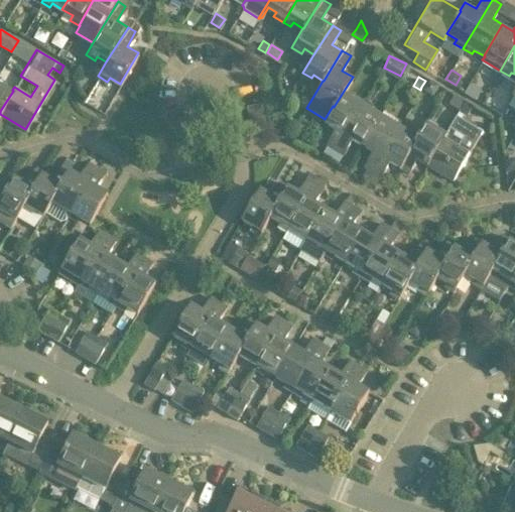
[(425,81),(421,87),(429,91),(433,90),(437,83),(427,77),(425,81)]
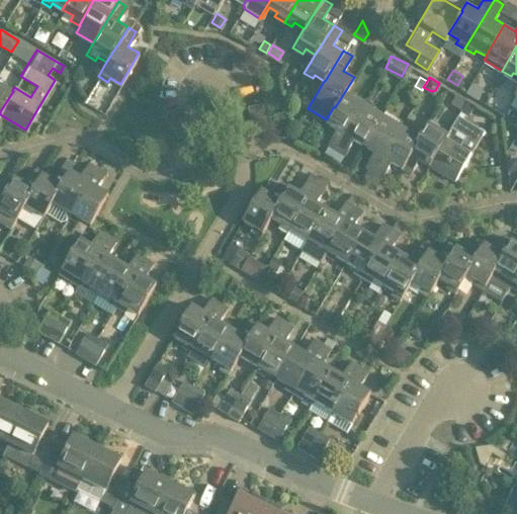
[(0,114),(0,111),(13,91),(12,90),(3,85),(5,81),(0,78),(0,114)]
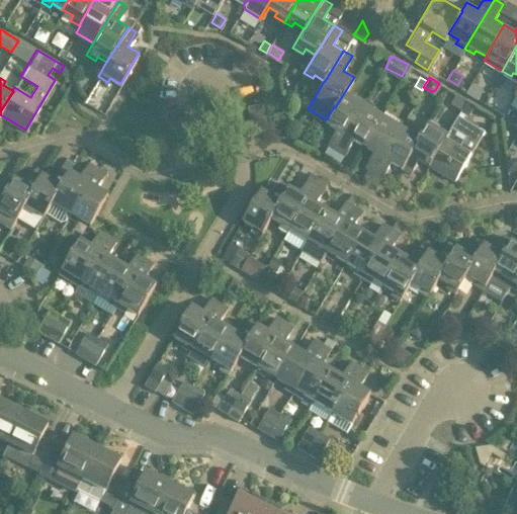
[(469,84),(464,92),(477,99),(481,91),(469,84)]
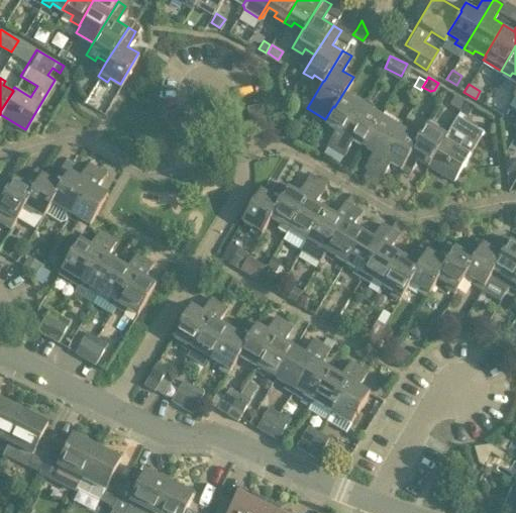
[(333,106),(325,119),(324,121),(334,127),(326,141),(329,143),(323,152),(329,157),(366,98),(356,93),(353,97),(344,91),(334,107),(333,106)]
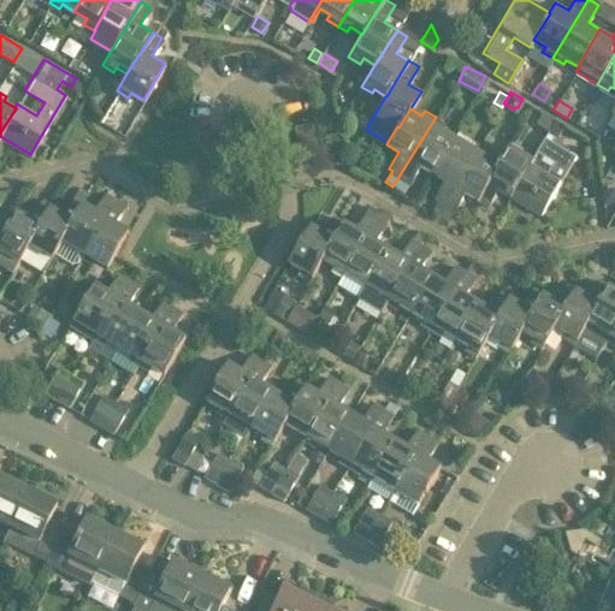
[(432,171),(444,150),(454,135),(443,129),(445,123),(436,117),(392,187),(402,193),(419,164),(432,171)]
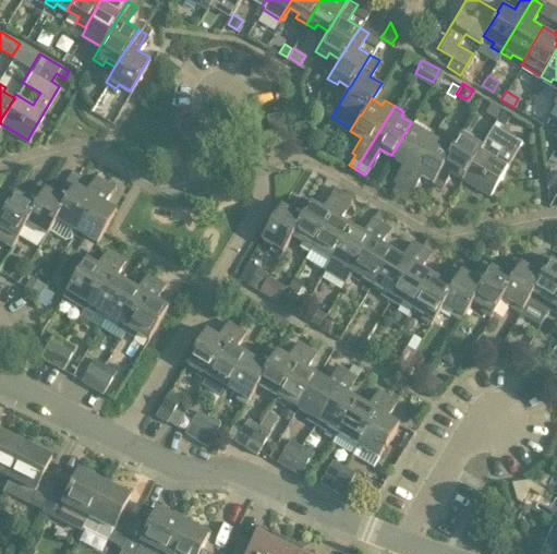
[(510,112),(501,107),(496,117),(505,121),(510,112)]
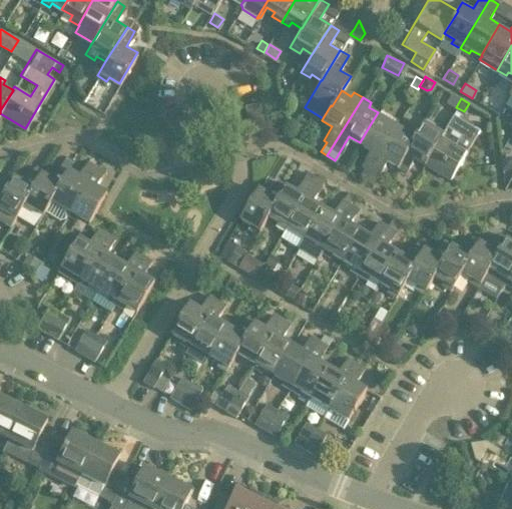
[(250,128),(265,125),(259,100),(244,104),(250,128)]
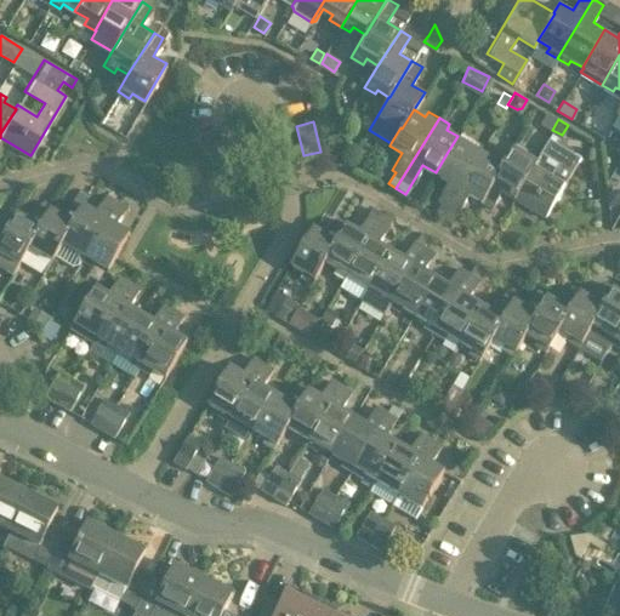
[(448,204),(483,146),(473,140),(471,144),(458,136),(448,152),(436,172),(448,180),(437,198),(442,200),(448,204)]
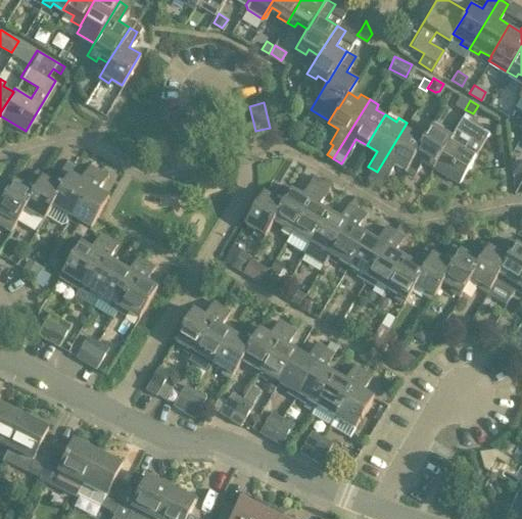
[(447,140),(432,164),(458,181),(488,131),(462,114),(454,128),(470,138),(463,149),(448,140),(447,140)]
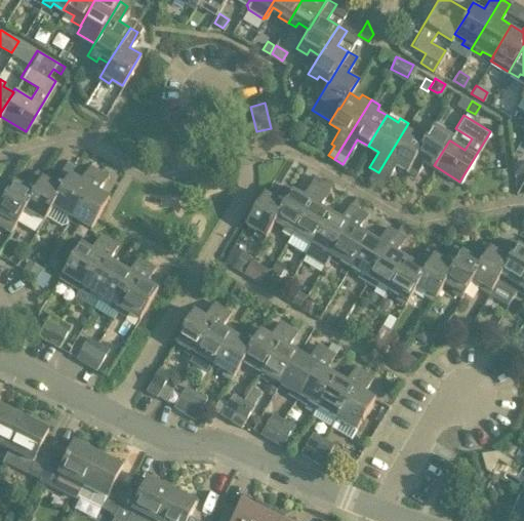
[(450,141),(453,135),(443,129),(445,125),(436,119),(425,138),(406,168),(414,173),(422,159),(434,165),(449,141),(450,141)]
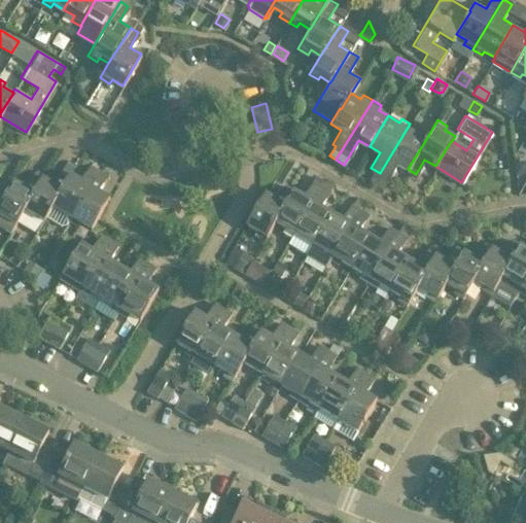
[(408,169),(426,139),(417,133),(419,130),(410,124),(380,173),(387,177),(396,163),(408,169)]
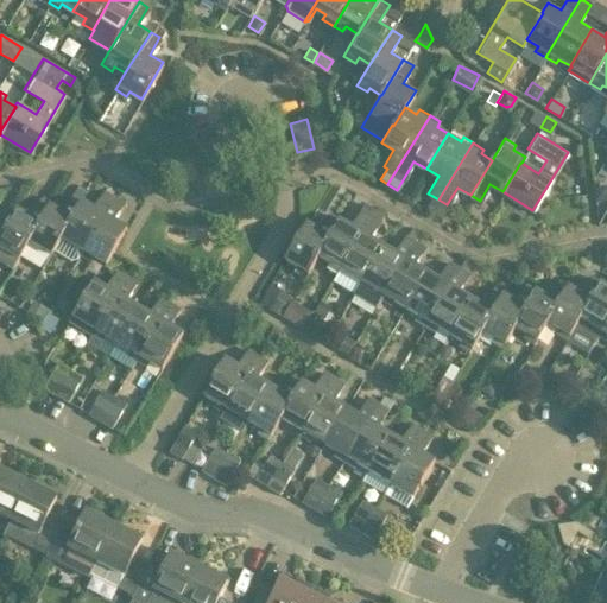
[(606,182),(594,184),(595,198),(606,196),(606,182)]
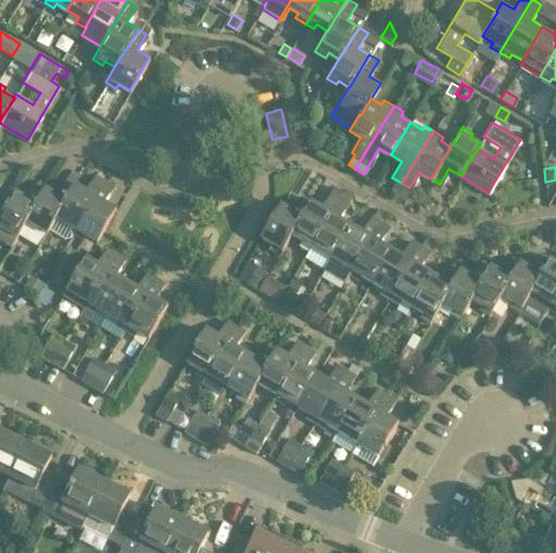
[(77,175),(69,171),(65,177),(74,183),(77,175)]
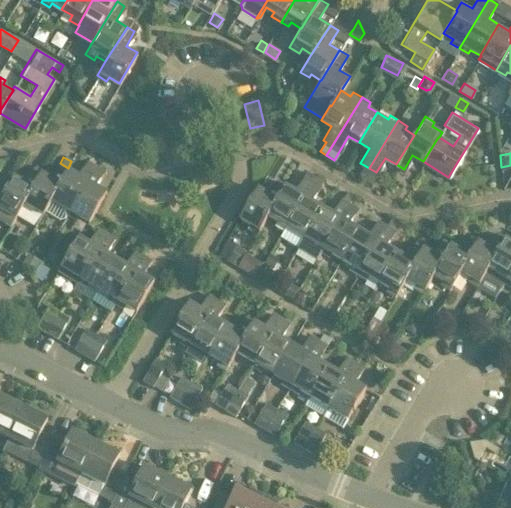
[(43,209),(57,217),(60,218),(63,217),(95,164),(87,159),(78,174),(68,168),(43,209)]
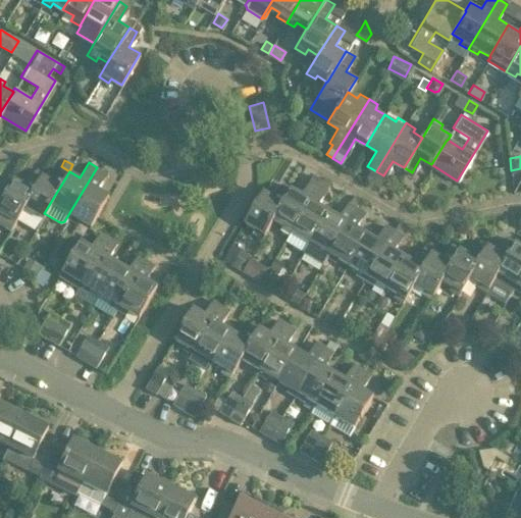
[(39,221),(44,213),(69,171),(61,166),(52,182),(41,174),(15,217),(35,228),(39,221)]
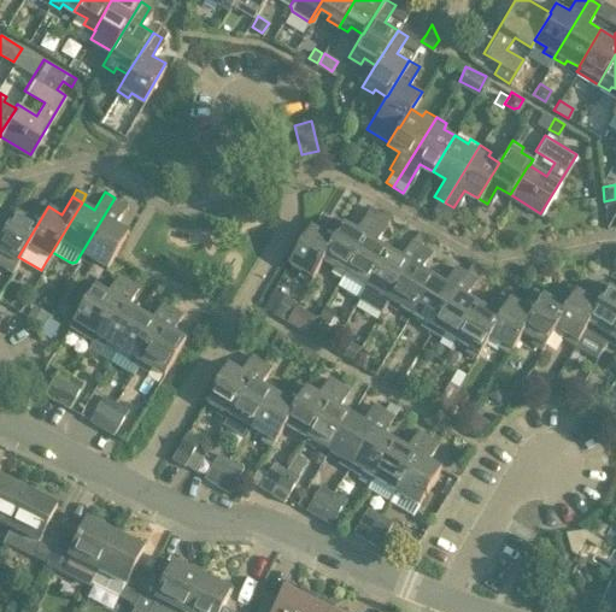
[(124,204),(115,198),(76,262),(77,262),(82,258),(89,262),(92,258),(105,265),(127,229),(113,222),(124,204)]
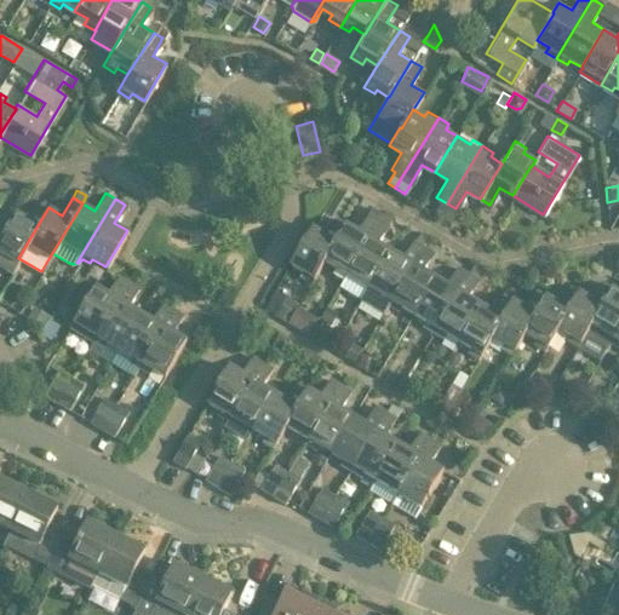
[(434,211),(440,214),(447,203),(441,200),(434,211)]
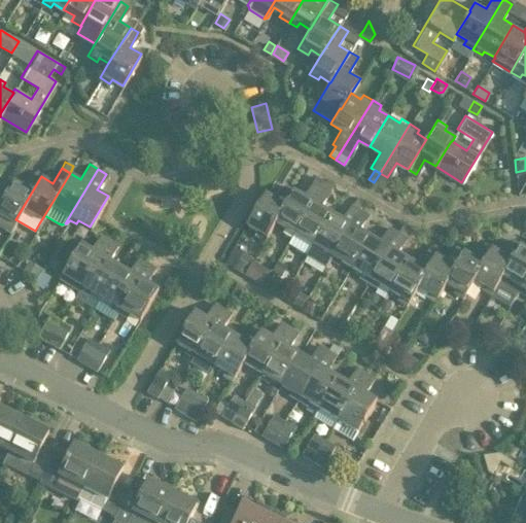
[(0,225),(9,232),(15,219),(41,176),(33,171),(24,185),(12,179),(0,200),(0,225)]
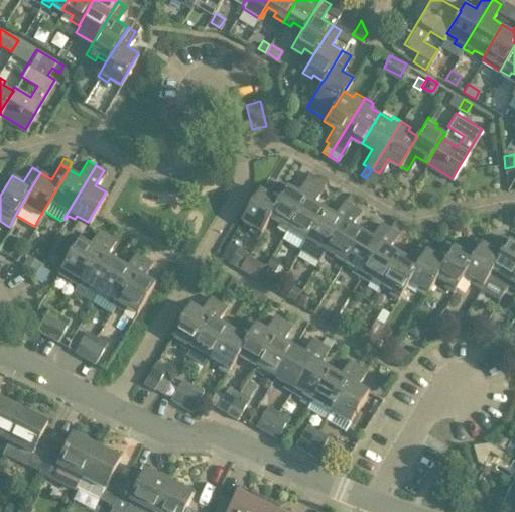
[(288,183),(270,215),(279,221),(277,225),(285,230),(318,174),(309,169),(297,189),(288,183)]
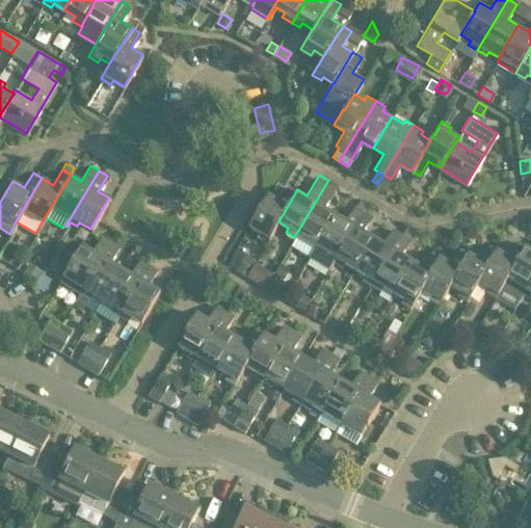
[(383,175),(377,184),(386,189),(391,179),(383,175)]
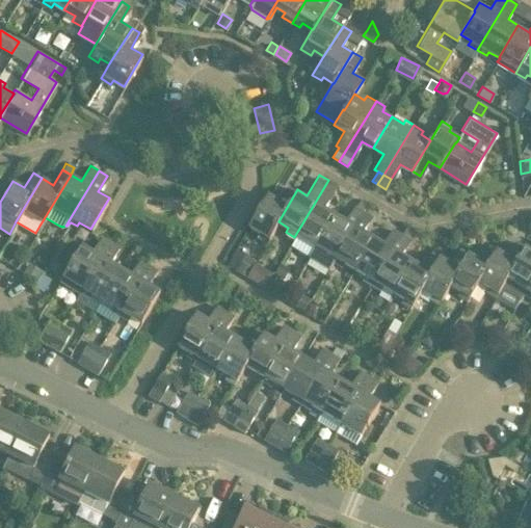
[(298,234),(306,238),(315,244),(335,212),(324,206),(337,185),(328,180),(294,237),(296,238),(298,234)]
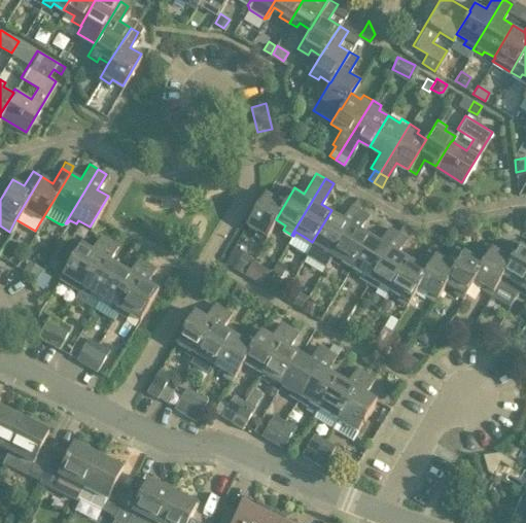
[(276,219),(294,187),(285,182),(276,197),(266,190),(246,222),(257,229),(254,234),(264,239),(276,219)]
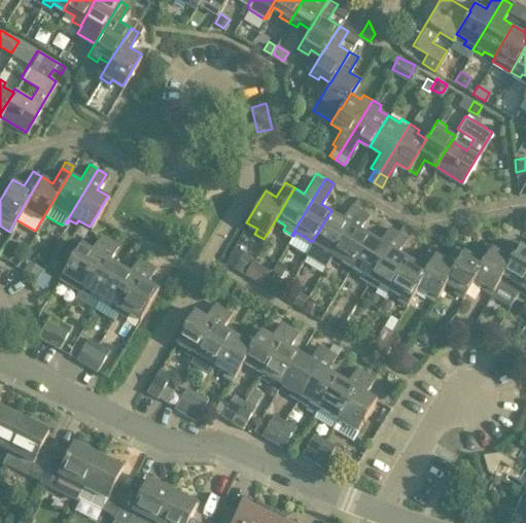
[(313,242),(306,254),(324,266),(363,201),(357,197),(353,204),(350,202),(342,216),(331,210),(312,242),(313,242)]
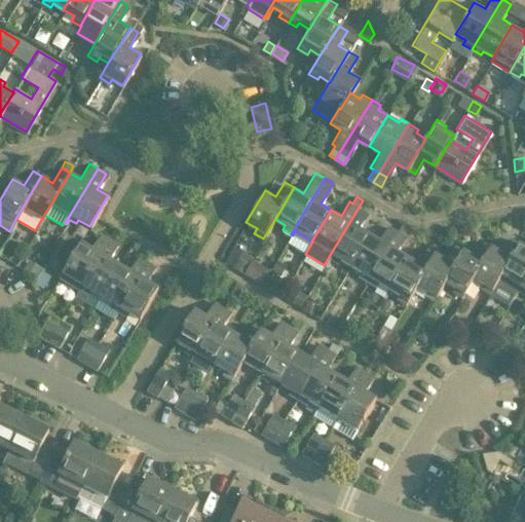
[(331,258),(338,262),(340,258),(350,264),(369,233),(358,226),(367,212),(360,208),(364,200),(363,200),(324,265),(326,266),(331,258)]
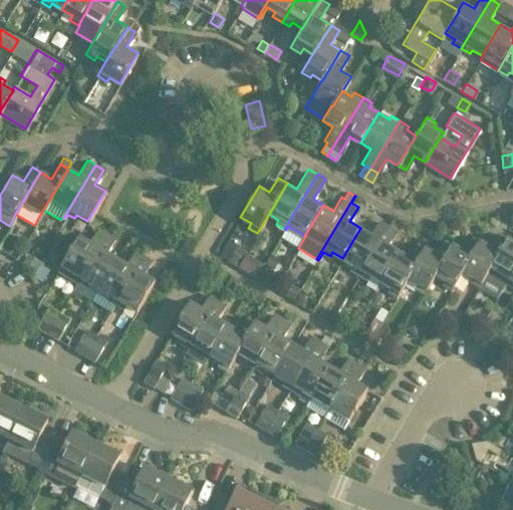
[(358,273),(388,224),(379,219),(370,234),(360,228),(342,258),(352,264),(349,268),(358,273)]
